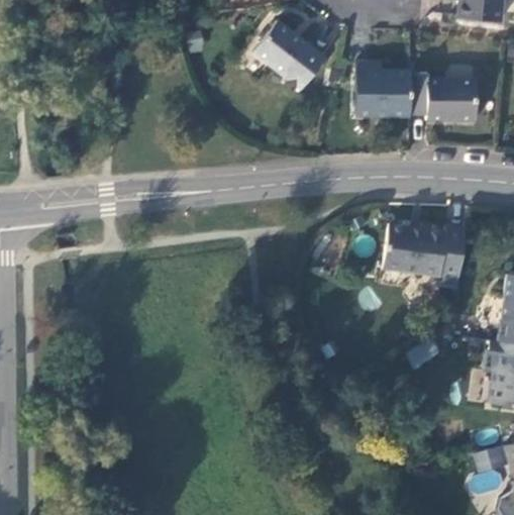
[(504,0),(460,0),(459,18),(502,23),(504,0)]
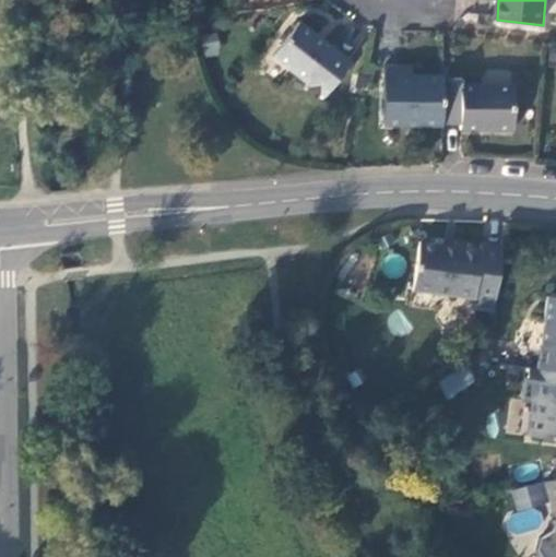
[(351,64),(298,25),(272,60),(324,99),(351,64)]
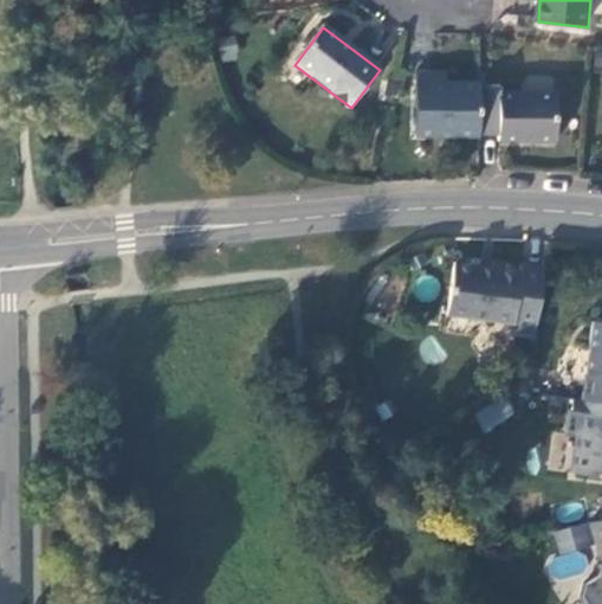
[(419,141),(483,140),(483,90),(483,88),(448,88),(448,78),(419,78),(419,141)]
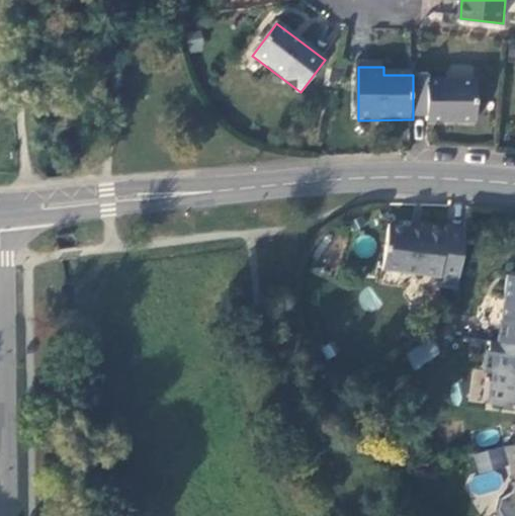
[(430,77),(413,77),(413,119),(429,119),(429,124),(478,124),(478,82),(430,82),(430,77)]
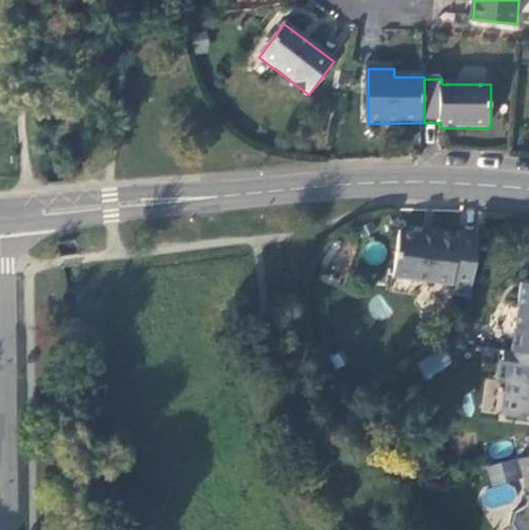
[(457,283),(475,285),(482,233),(461,231),(461,236),(401,229),(396,275),(457,283)]
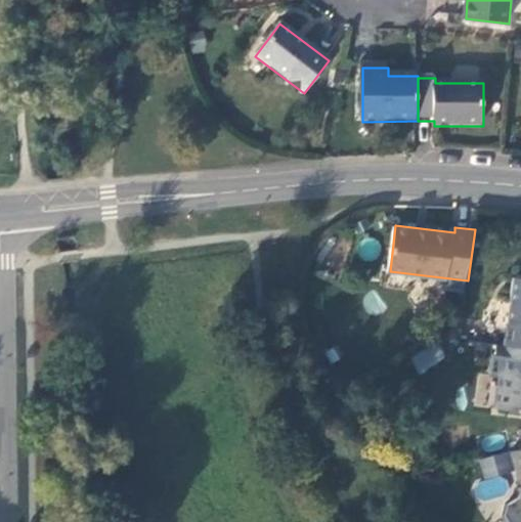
[(520,278),(514,277),(505,345),(520,347),(520,278)]
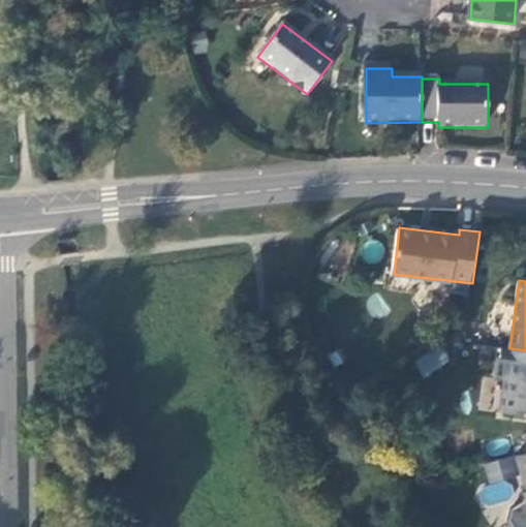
[(453,291),(471,293),(472,283),(455,281),(453,291)]
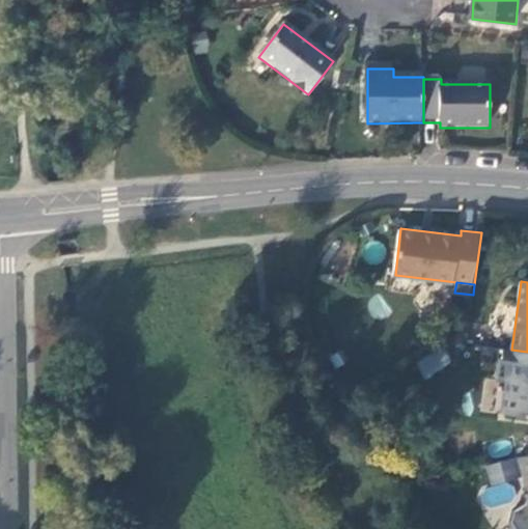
[(527,352),(511,350),(504,349),(499,383),(505,384),(510,385),(506,414),(527,416),(527,352)]
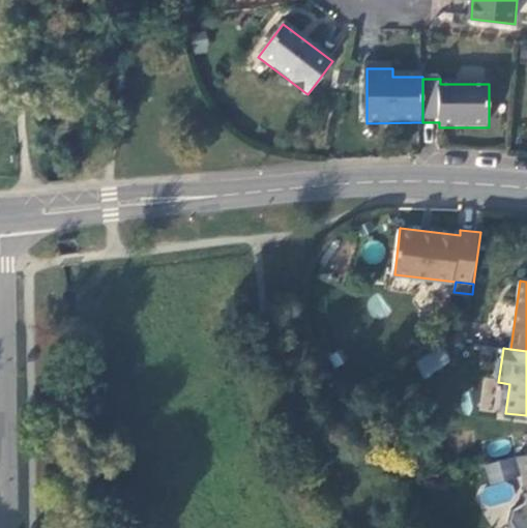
[(500,413),(505,413),(509,384),(504,383),(500,413)]
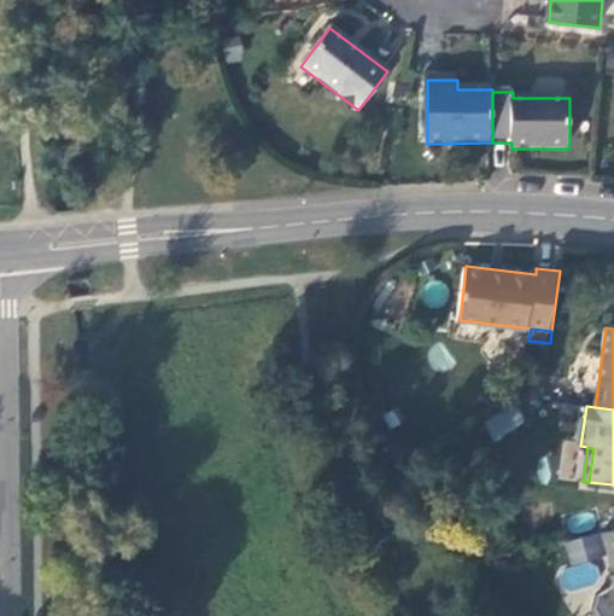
[(613,533),(607,534),(612,558),(613,558),(613,591),(600,596),(598,609),(603,615),(613,615),(613,533)]
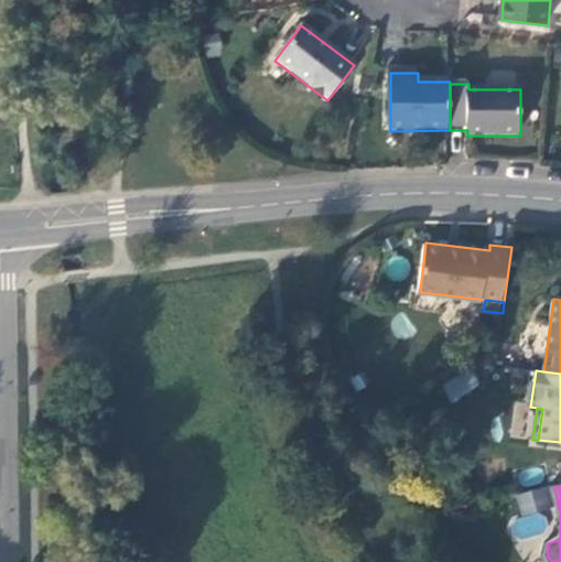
[(554,509),(551,492),(525,496),(528,514),(554,509)]
